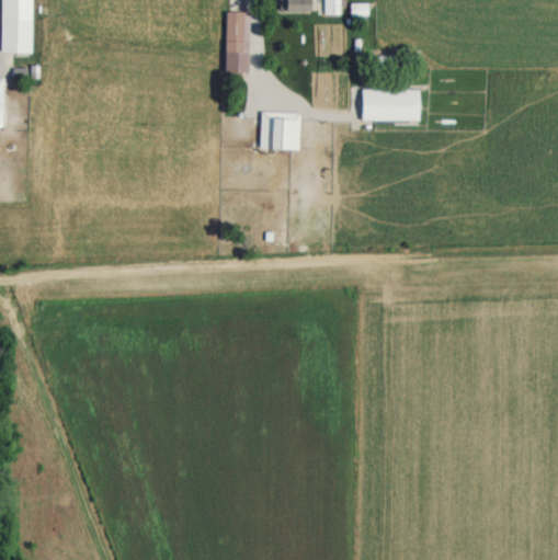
[(311,0),(280,0),(280,12),(312,12),(311,0)]
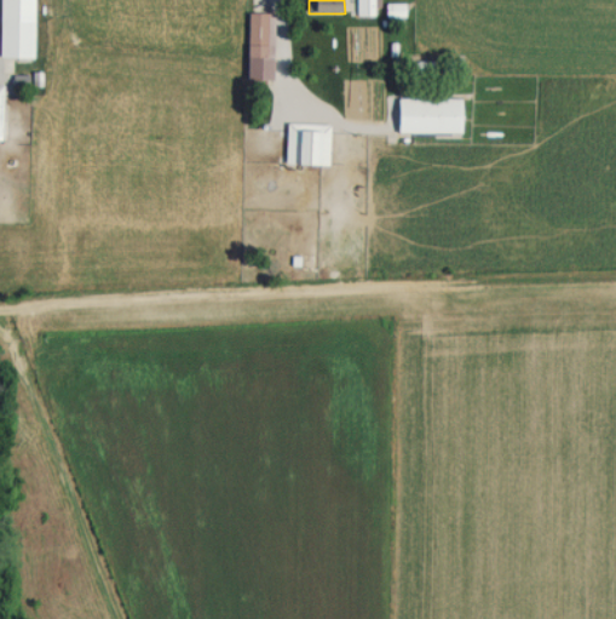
[(360,0),(360,16),(381,16),(381,0),(360,0)]
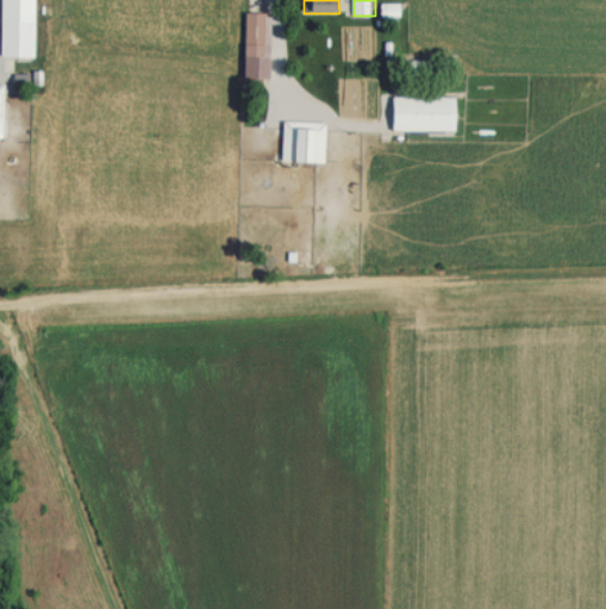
[(272,13),(245,13),(245,79),(272,79),(272,13)]
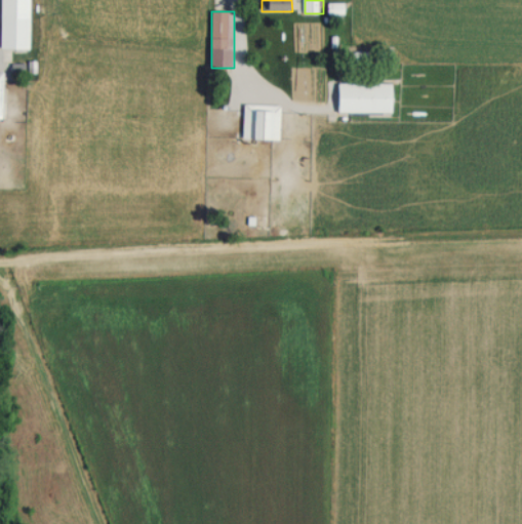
[(2,49),(29,49),(29,15),(2,15),(2,49)]
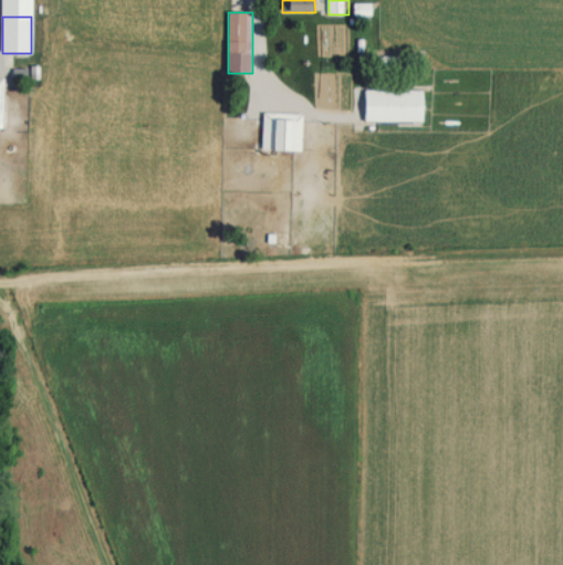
[(423,91),(365,91),(365,123),(423,123),(423,91)]
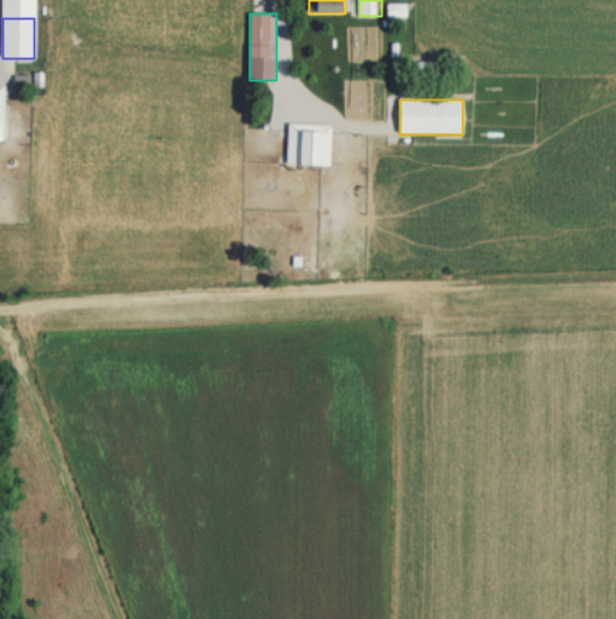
[(287,165),(332,166),(333,124),(288,122),(287,165)]
